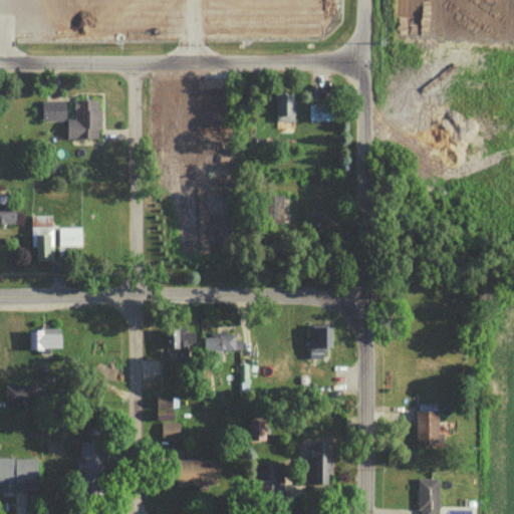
[(293,93),(275,93),(275,122),(293,122),(293,93)]
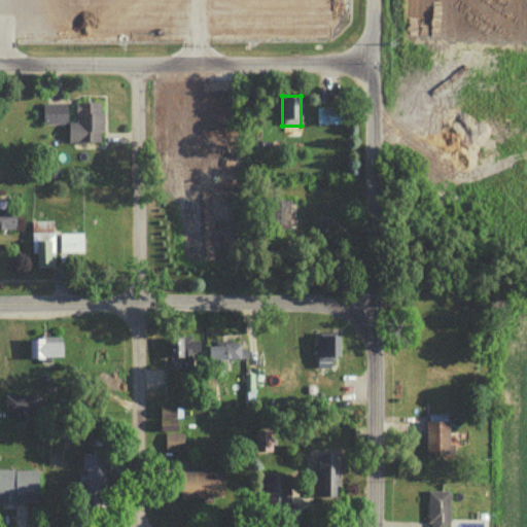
[(101,144),(101,102),(74,102),(74,121),(67,121),(67,103),(42,103),(42,125),(68,125),(68,144),(101,144)]
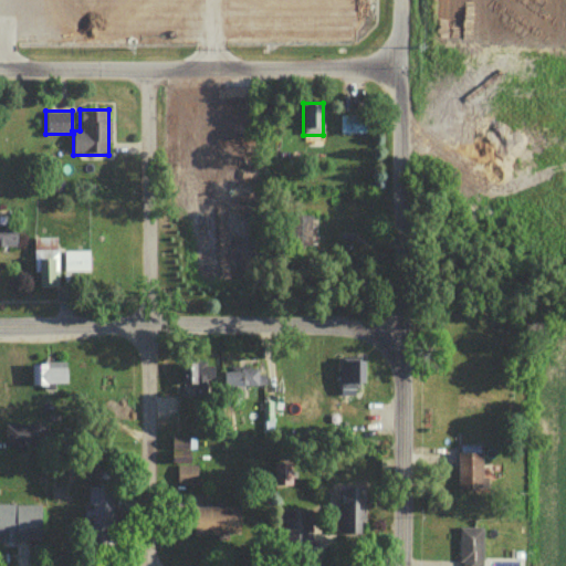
[(339,115),(339,134),(365,134),(365,115),(339,115)]
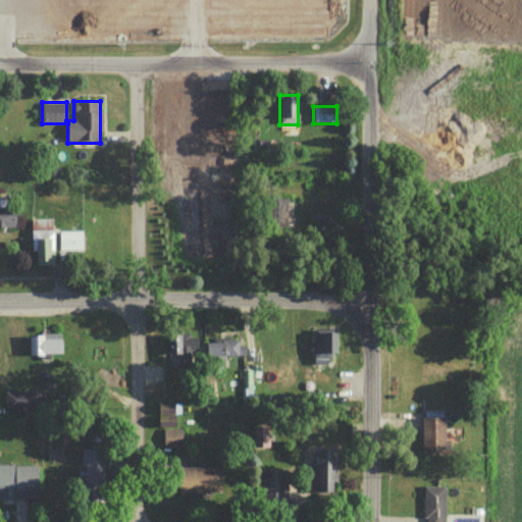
[(0,226),(14,227),(14,207),(0,207),(0,226)]
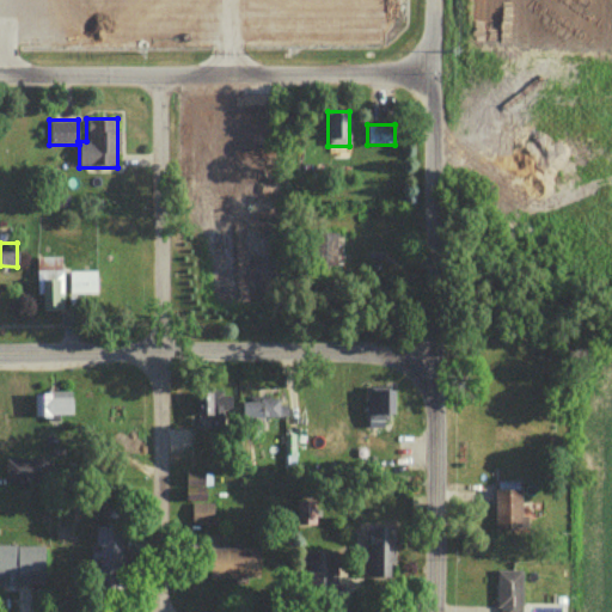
[(36,257),(36,311),(61,311),(61,257),(36,257)]
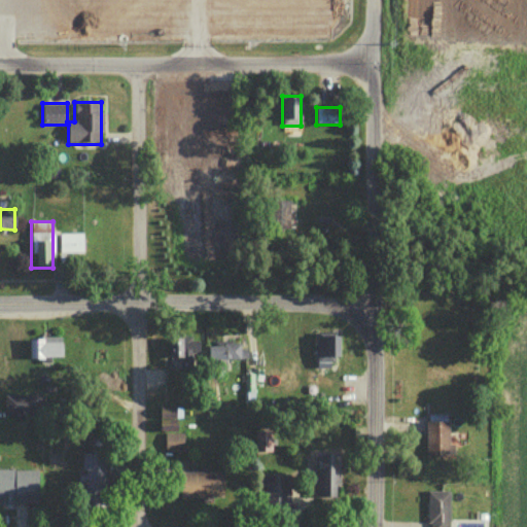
[(60,234),(60,252),(82,252),(82,234),(60,234)]
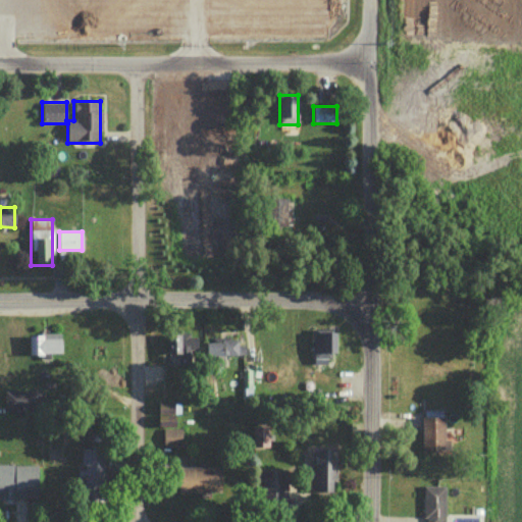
[(330,367),(330,332),(313,332),(313,367),(330,367)]
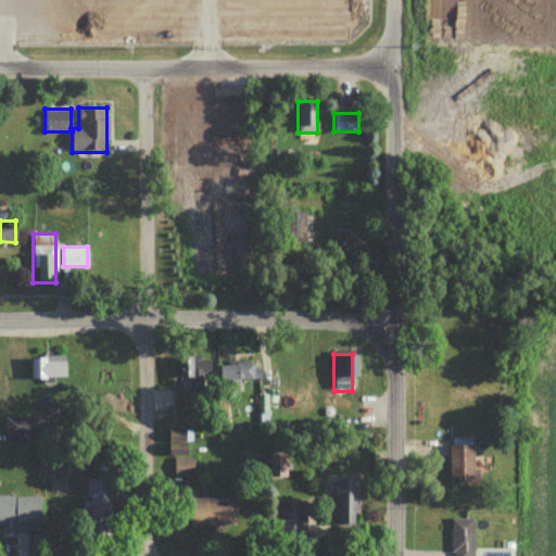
[(205,356),(185,356),(185,386),(205,386),(205,356)]
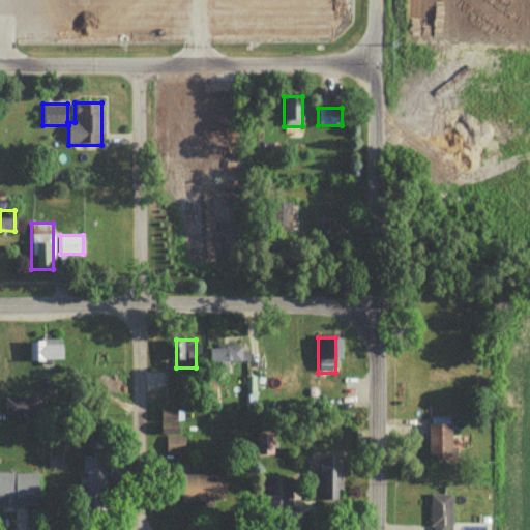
[(61,361),(61,342),(28,342),(28,361),(61,361)]
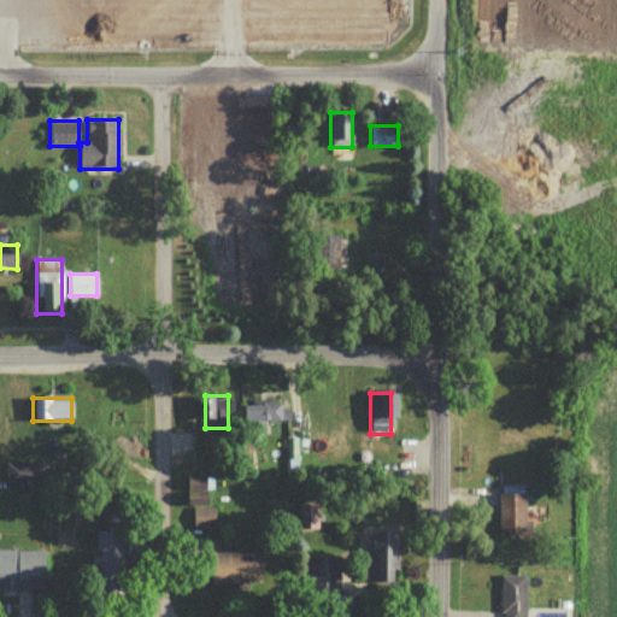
[(282,404),(244,404),(244,422),(282,422),(282,404)]
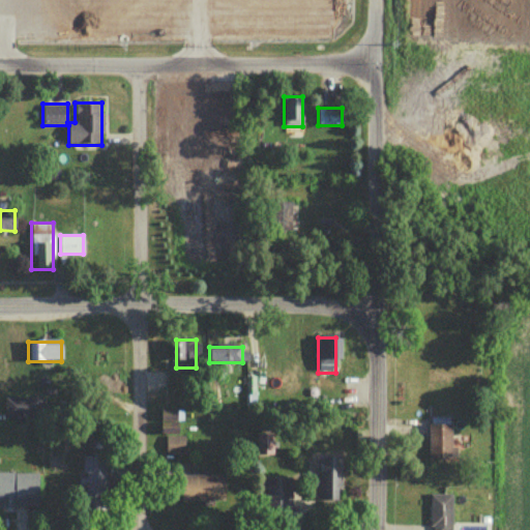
[(3,399),(3,417),(40,417),(40,399),(3,399)]
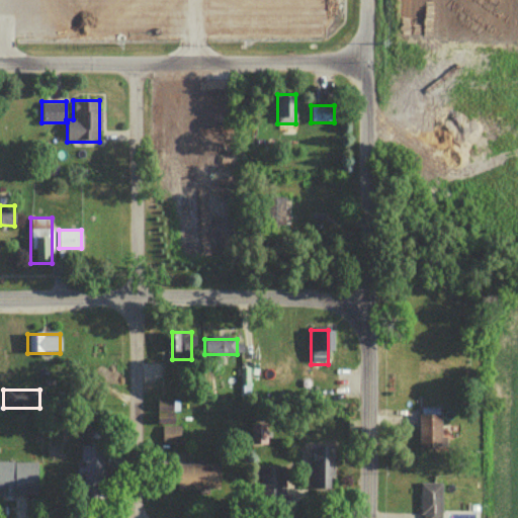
[(173,424),(173,402),(156,402),(156,424),(173,424)]
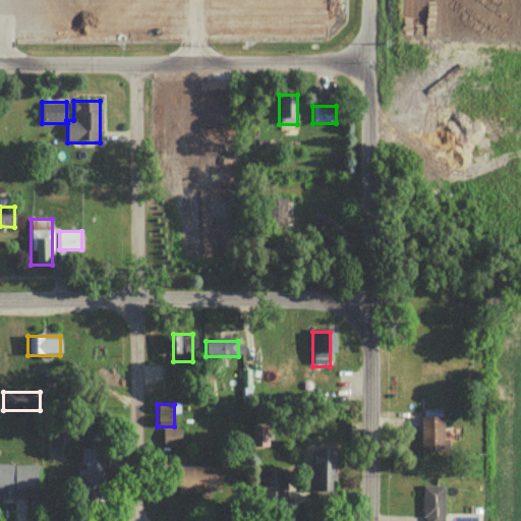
[(442,453),(442,416),(421,416),(421,453),(442,453)]
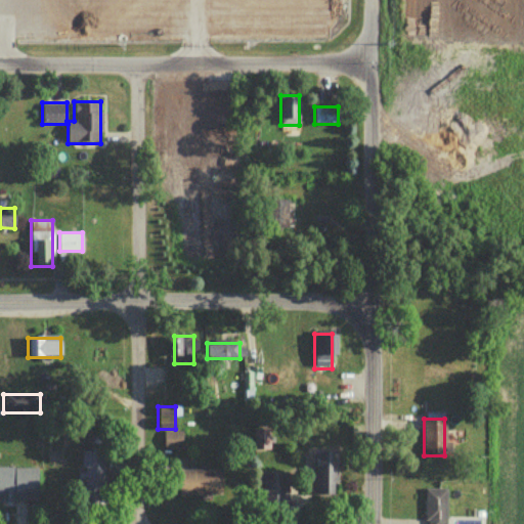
[(254,450),(269,450),(269,430),(254,430),(254,450)]
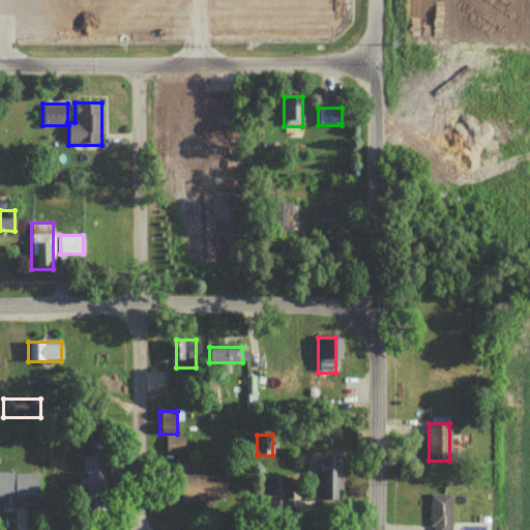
[(165,437),(165,454),(183,454),(183,437),(165,437)]
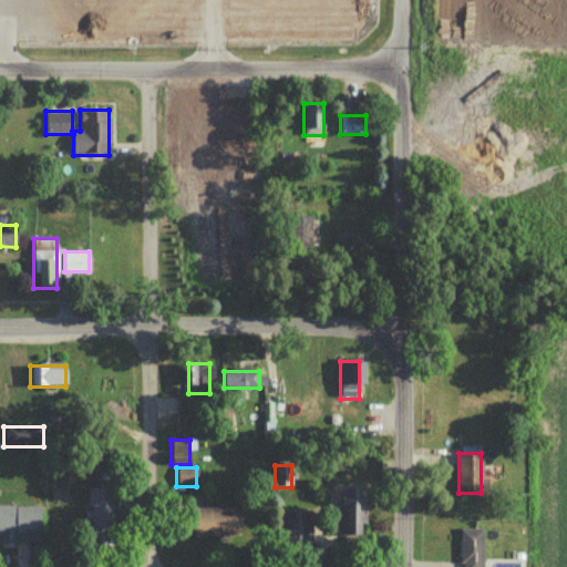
[(340,488),(340,535),(362,535),(362,488),(340,488)]
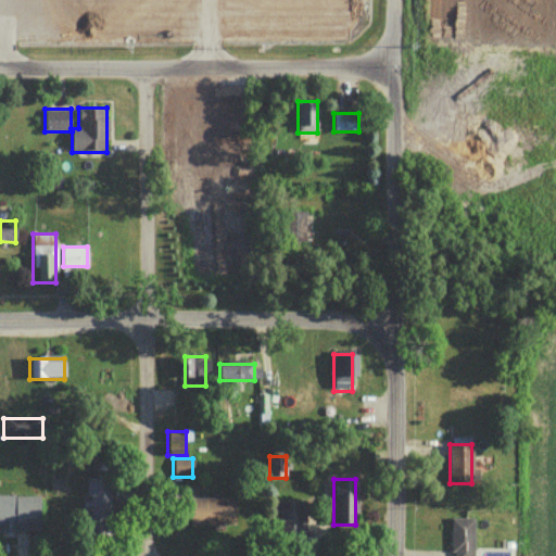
[(110,535),(110,495),(92,495),(92,535),(110,535)]
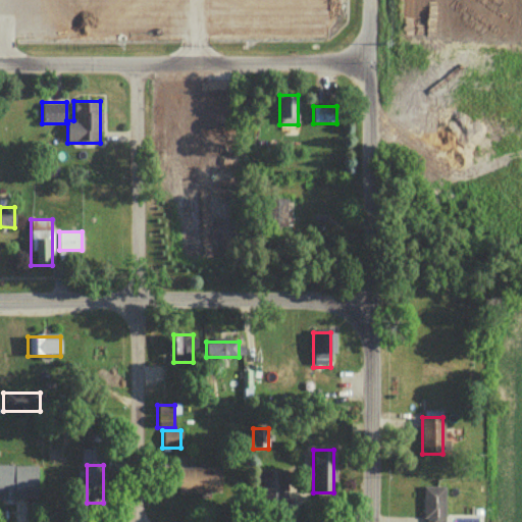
[(12,473),(0,472),(0,500),(16,500),(16,486),(30,486),(30,466),(12,466),(12,473)]
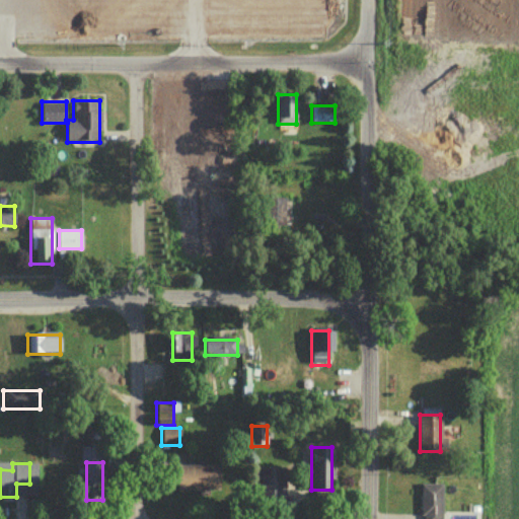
[(176,490),(220,490),(220,466),(176,466),(176,490)]
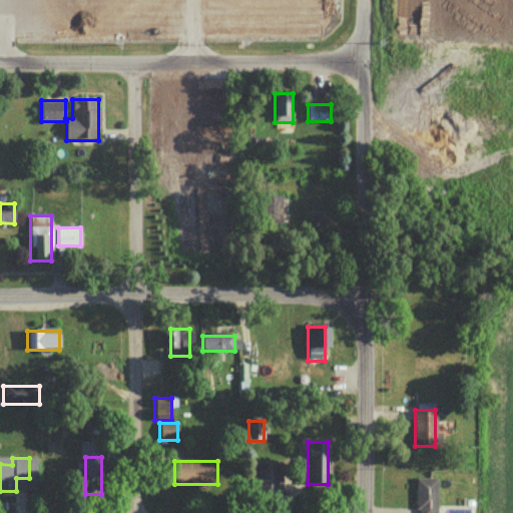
[(254,494),(281,494),(281,463),(254,463),(254,494)]
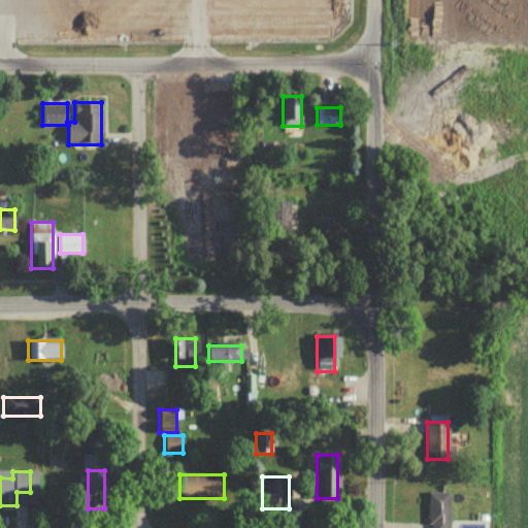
[(449,527),(450,493),(427,493),(427,527),(449,527)]
